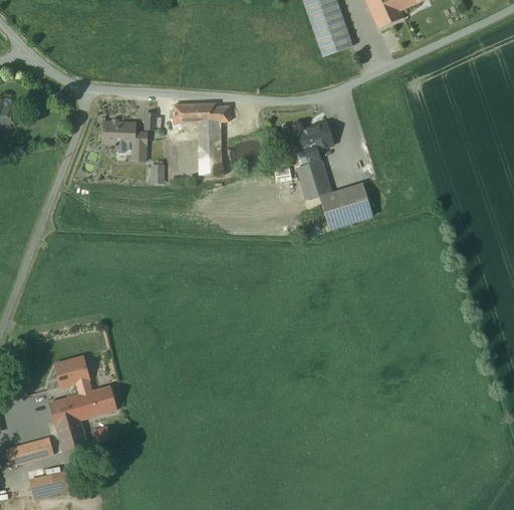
[(353,45),(336,0),(304,0),(325,55),(353,45)]
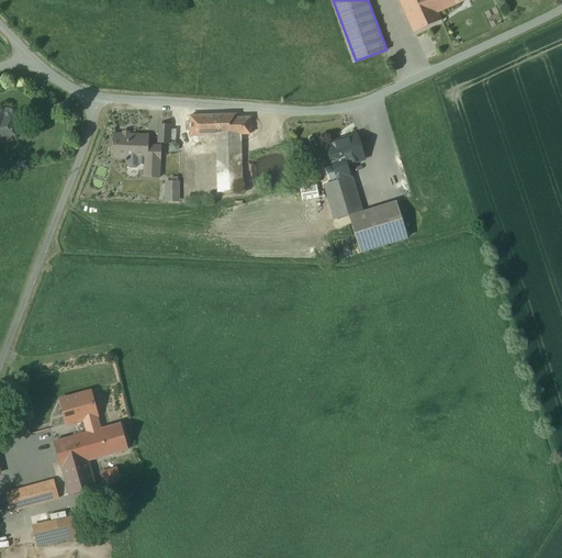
[(465,0),(398,0),(413,33),(442,20),(439,12),(465,0)]
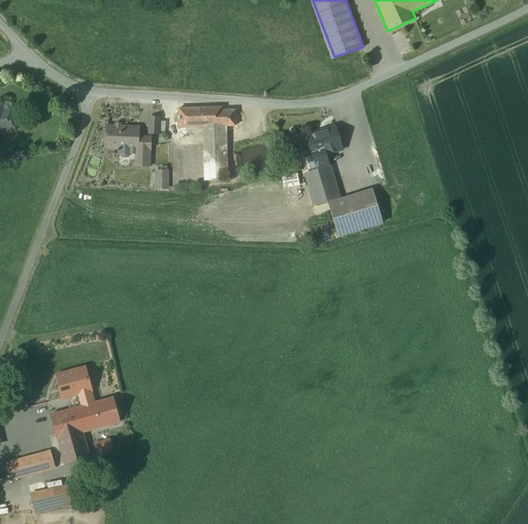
[(11,101),(0,102),(0,129),(17,126),(11,101)]
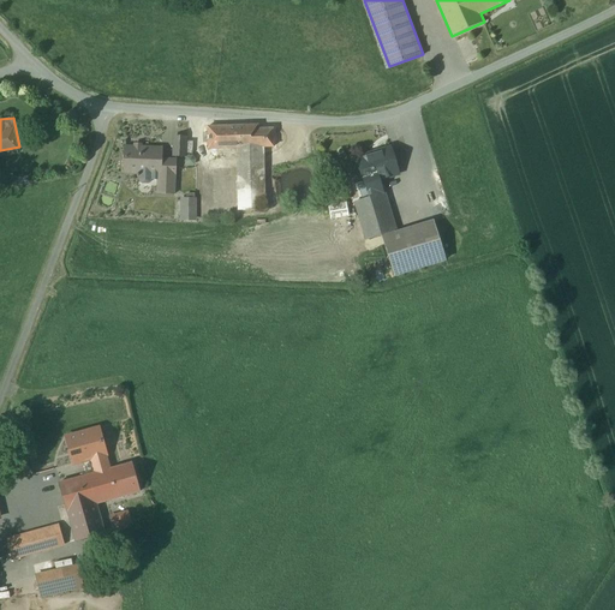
[(273,123),(207,124),(207,149),(238,148),(239,213),(264,211),(263,147),(274,147),(273,123)]
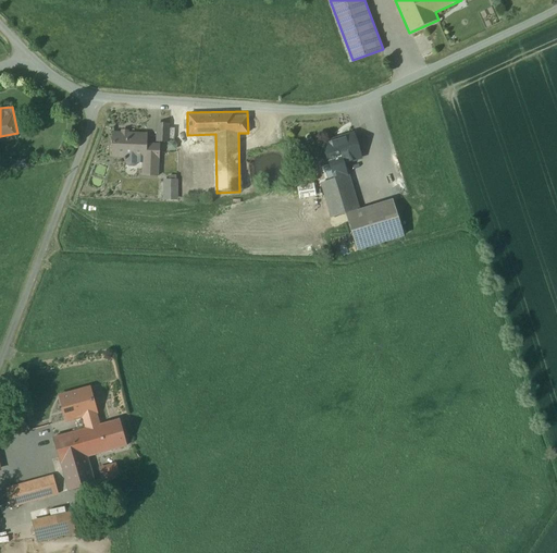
[(169,121),(158,121),(158,140),(169,140),(169,121)]
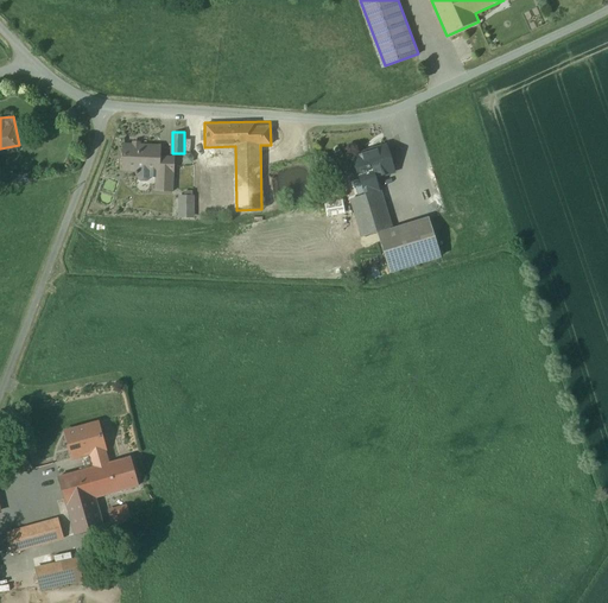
[(365,240),(374,236),(387,275),(442,258),(429,215),(393,227),(378,179),(397,173),(386,138),(349,148),(359,181),(347,184),(365,240)]
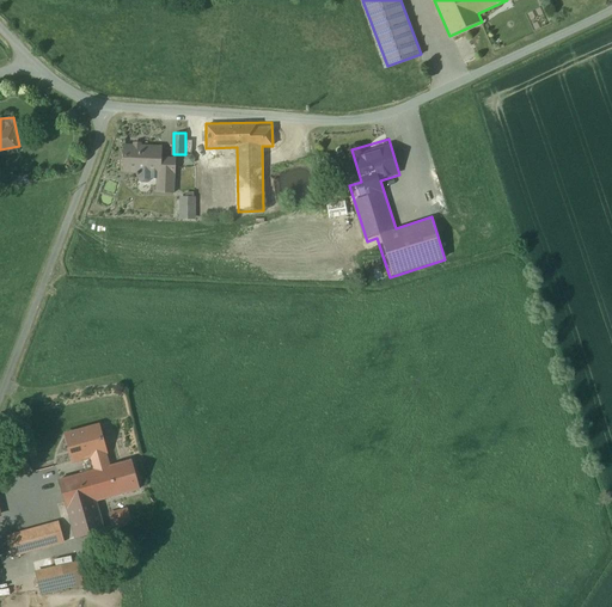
[(161,142),(124,142),(124,175),(161,175),(161,142)]
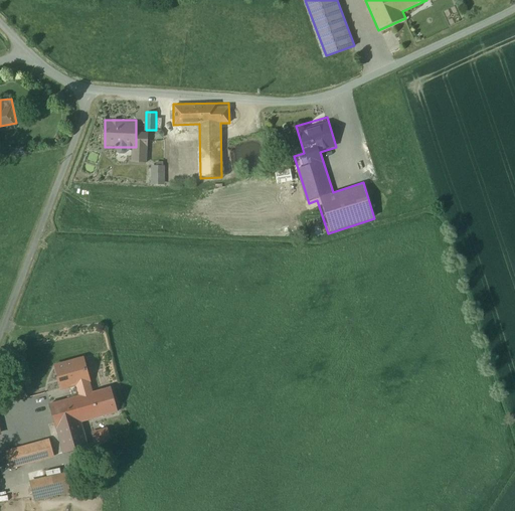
[(147,162),(148,141),(137,141),(136,162),(147,162)]
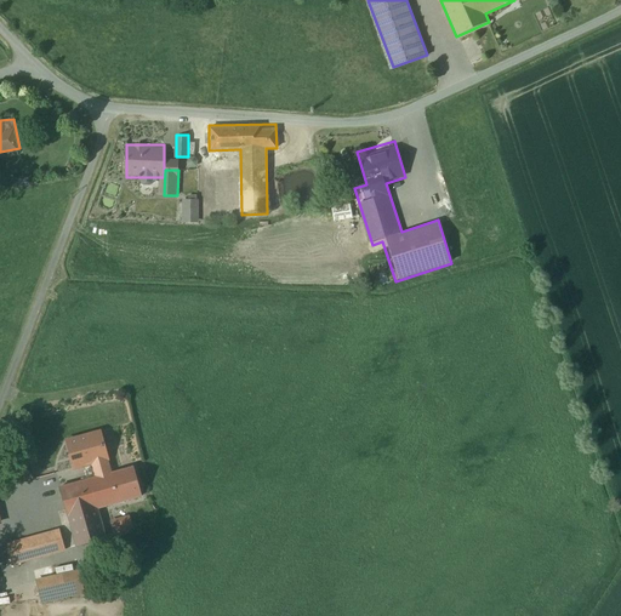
[(200,223),(199,199),(182,199),(183,223),(200,223)]
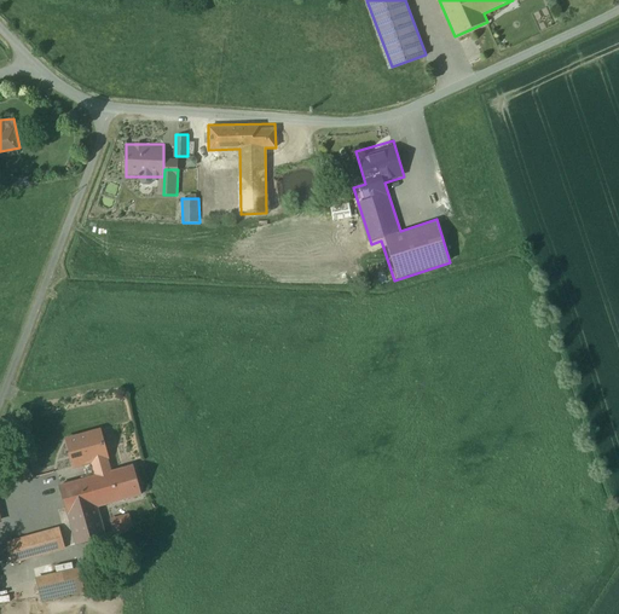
[(100,427),(65,435),(74,468),(108,459),(100,427)]
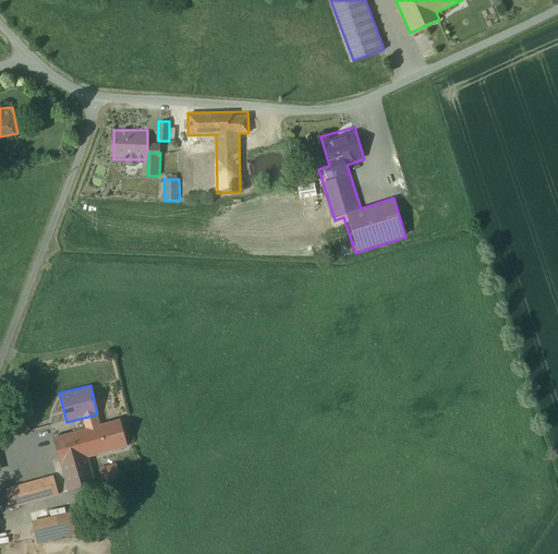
[(62,468),(63,467),(72,497),(97,490),(89,460),(126,450),(118,420),(53,437),(62,468)]
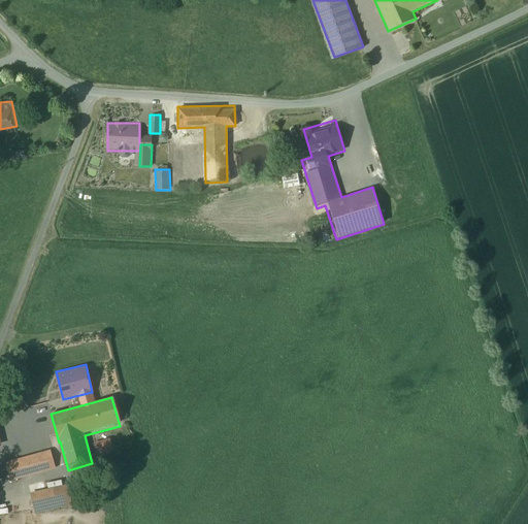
[(1,407),(4,418),(19,414),(15,403),(1,407)]
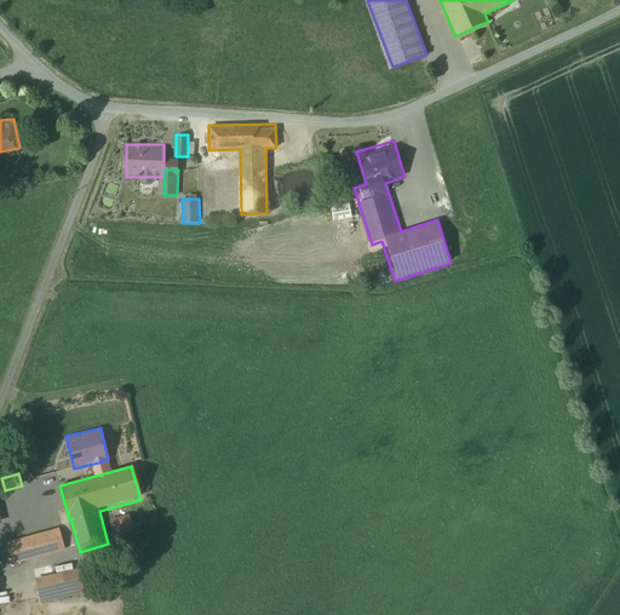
[(113,542),(132,535),(126,521),(108,527),(113,542)]
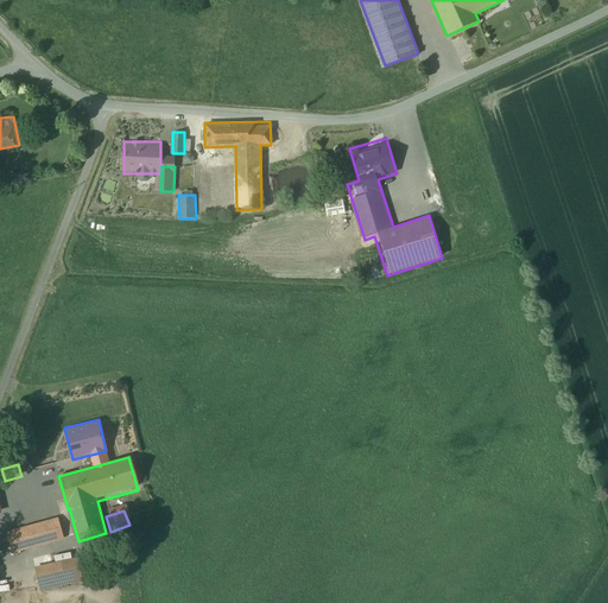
[(58,516),(6,531),(13,557),(65,541),(58,516)]
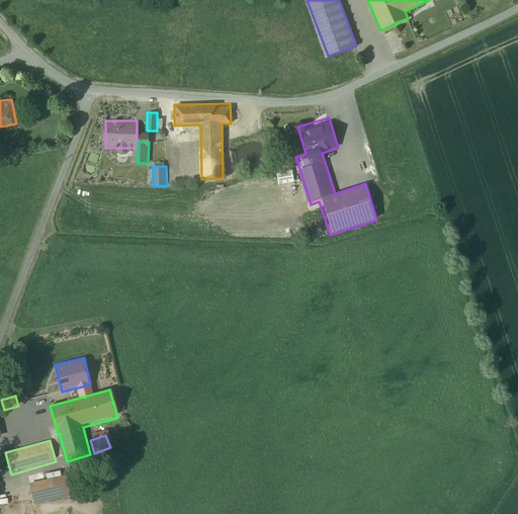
[(71,492),(66,474),(39,481),(44,499),(71,492)]
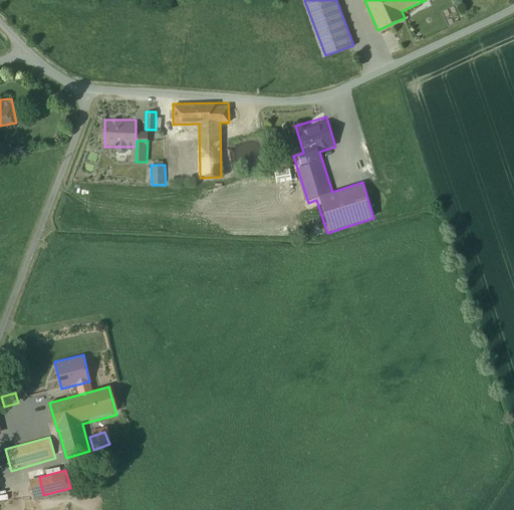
All buildings are outlined.
